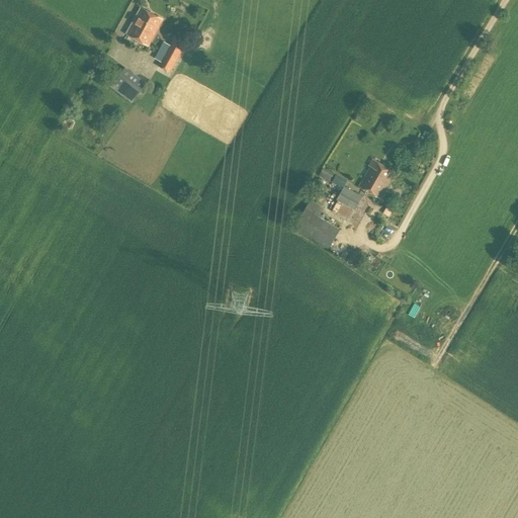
[(148,46),(162,19),(141,7),(126,33),(148,46)]
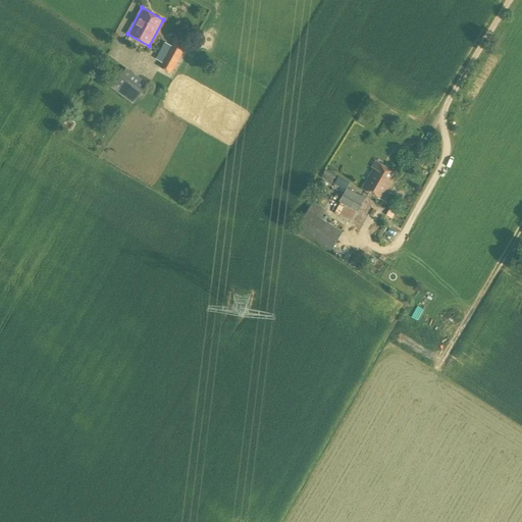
[(170,73),(188,42),(175,35),(158,66),(170,73)]
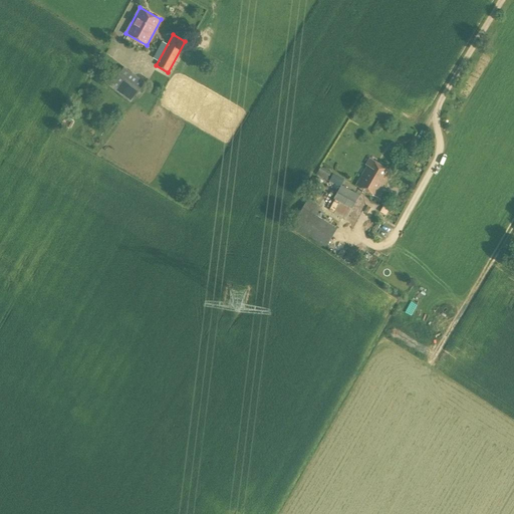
[(131,102),(146,82),(123,66),(108,86),(131,102)]
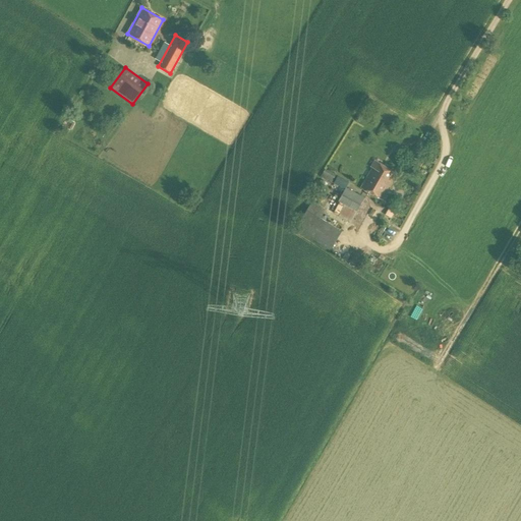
[(381,174),(385,166),(374,160),(370,167),(371,168),(360,187),(378,196),(380,194),(378,193),(382,184),(379,182),(382,175),(381,174)]
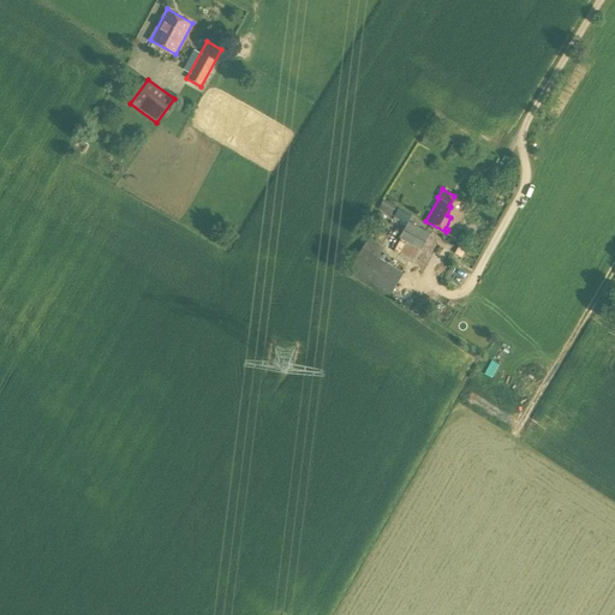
[(448,230),(446,232),(452,236),(469,204),(454,196),(449,206),(451,207),(447,215),(451,218),(446,228),(448,230)]
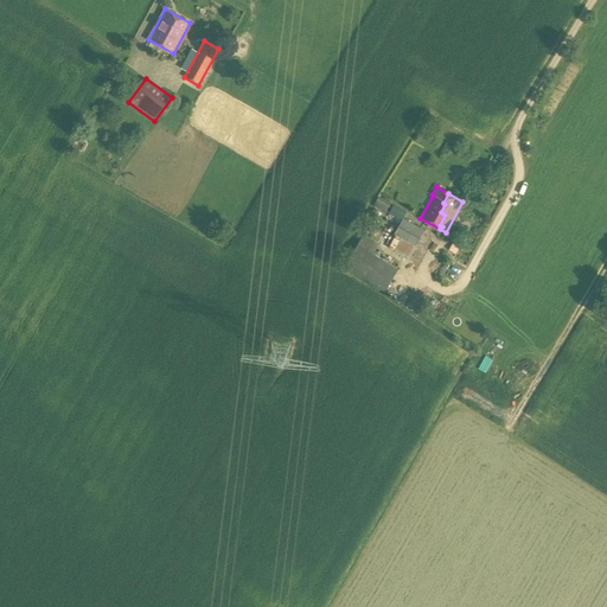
[(385,212),(391,203),(378,197),(374,206),(385,212)]
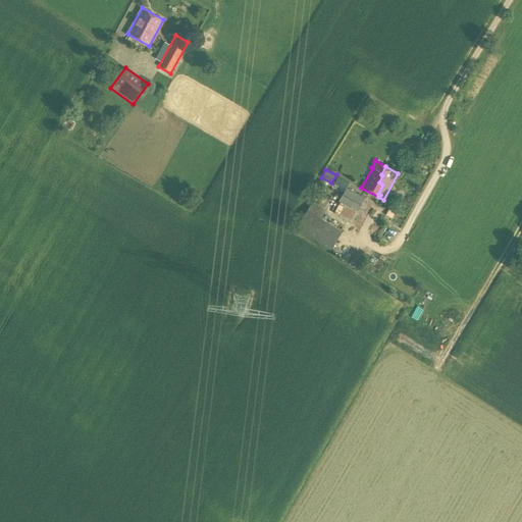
[(338,216),(351,223),(365,198),(347,188),(349,183),(337,176),(333,185),(345,190),(338,201),(345,204),(338,216)]
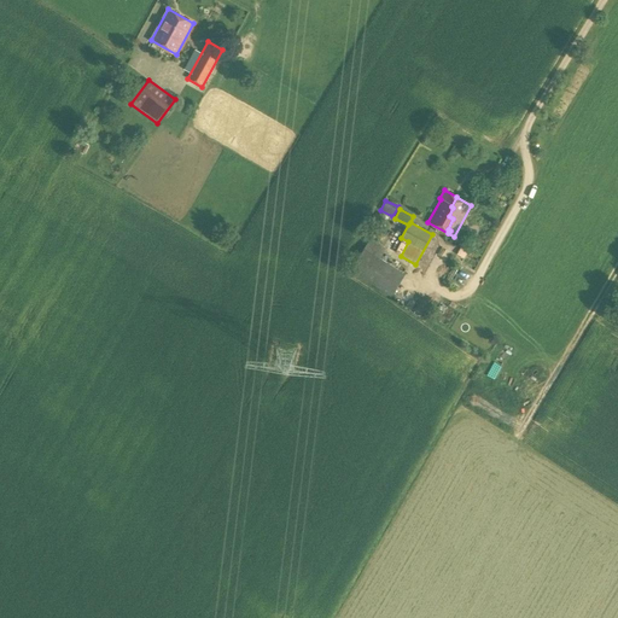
[(373,238),(384,220),(378,216),(367,234),(373,238)]
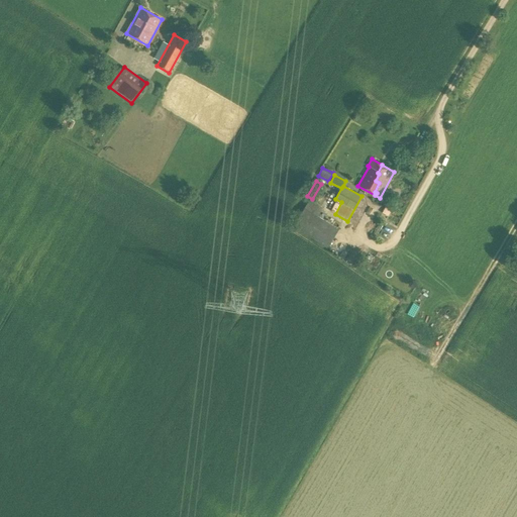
[(327,248),(338,230),(317,216),(323,208),(310,200),(293,226),(327,248)]
